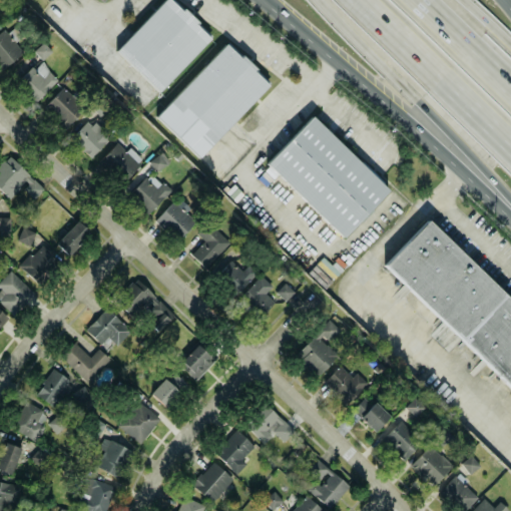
[(159,92),(213,36),(176,0),(164,0),(116,50),(159,92)]
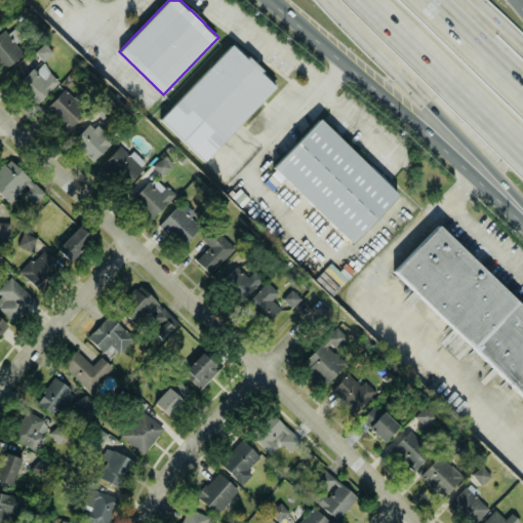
[(0,33),(0,67),(3,71),(26,52),(6,29),(0,33)]
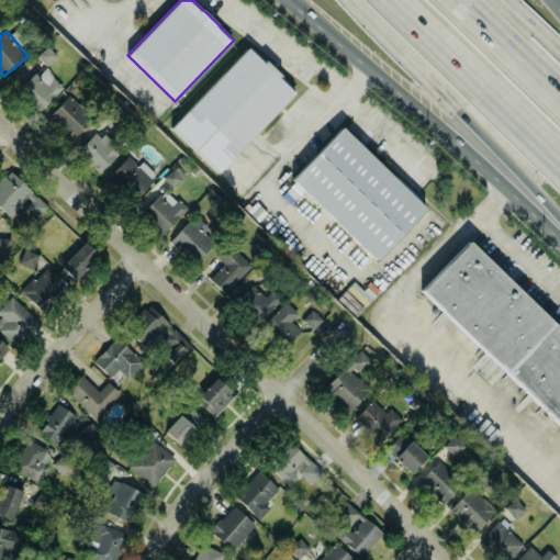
[(172,127),(219,172),(298,92),(250,46),(172,127)]
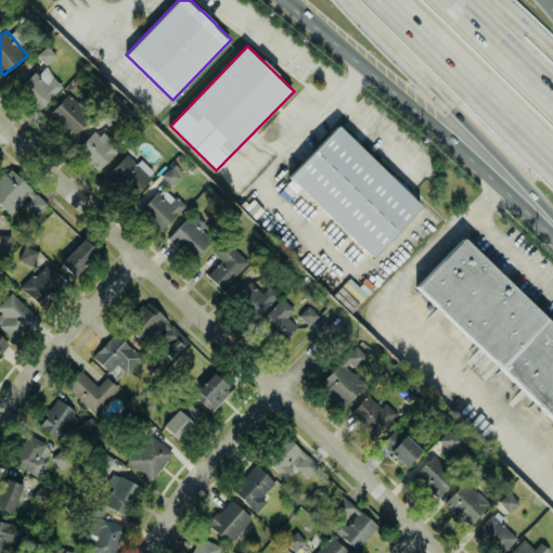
[(48,65),(58,56),(49,47),(39,56),(48,65)]
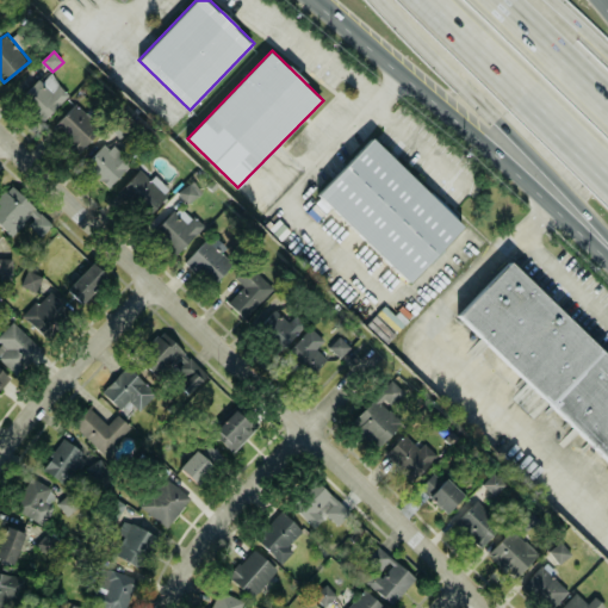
[(22,98),(44,121),(70,94),(48,72),(22,98)]
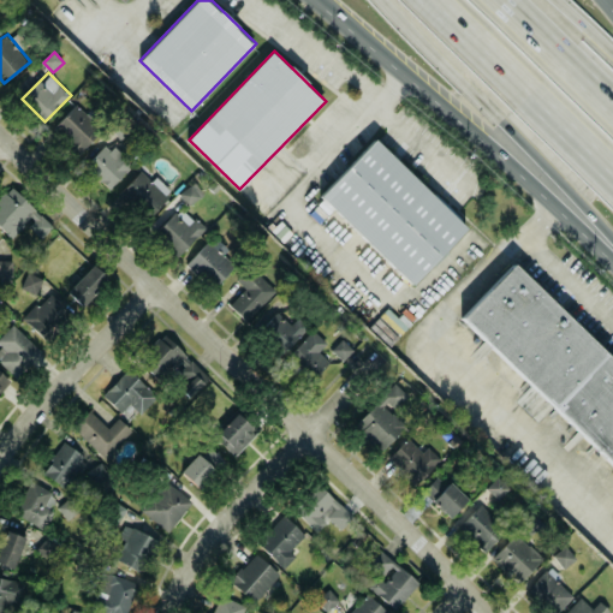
[(79,153),(103,129),(78,103),(54,128),(79,153)]
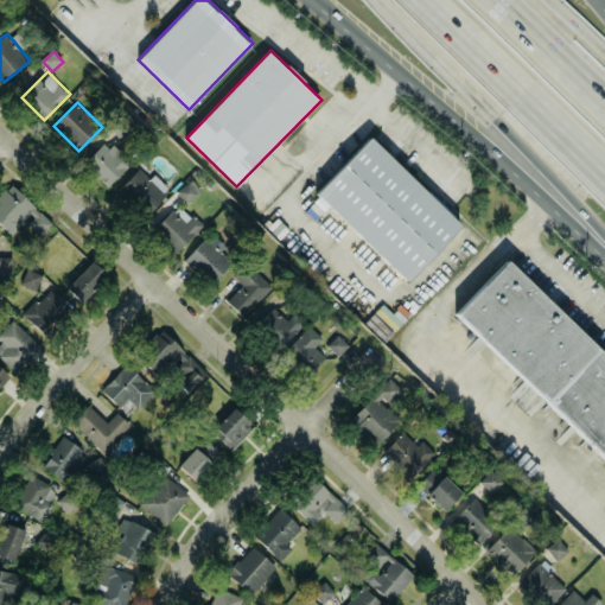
[(462,225),(370,138),(317,195),(408,281),(462,225)]
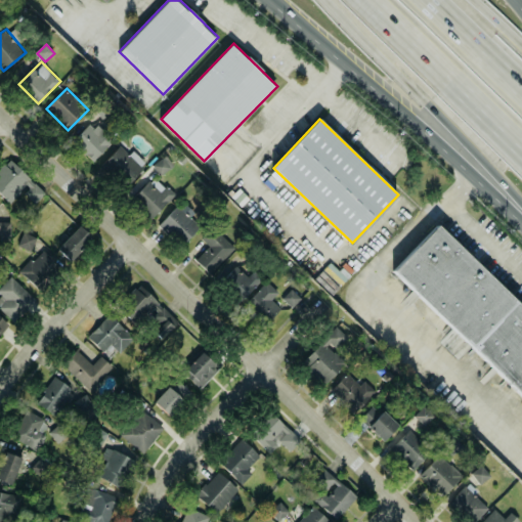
[(95,159),(115,140),(95,121),(76,139),(95,159)]
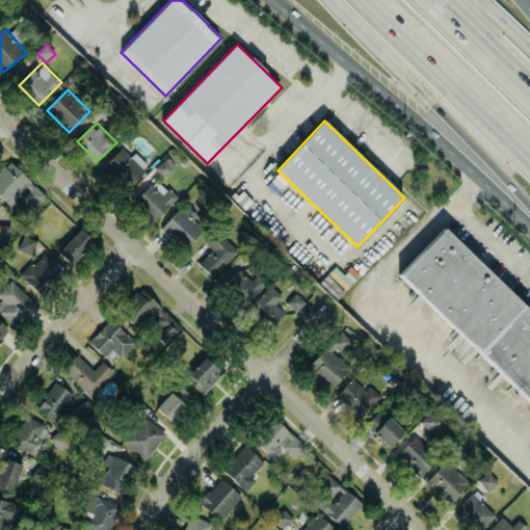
[(105,167),(130,188),(149,166),(124,146),(105,167)]
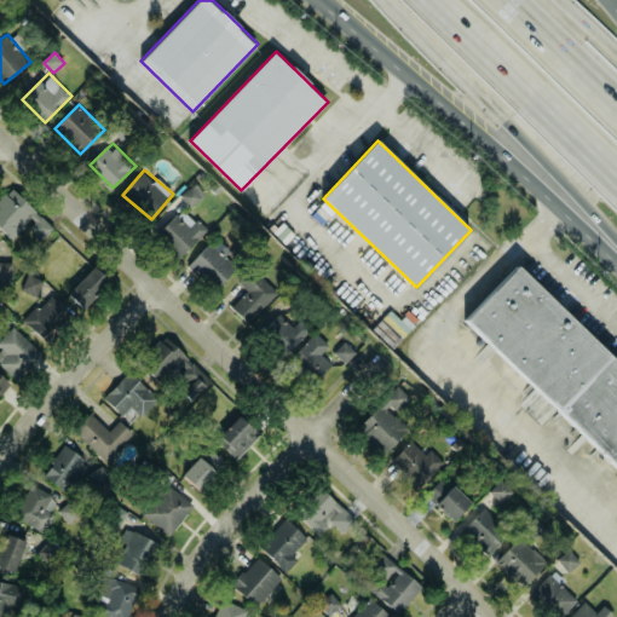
[(191,207),(205,197),(195,186),(183,196),(191,207)]
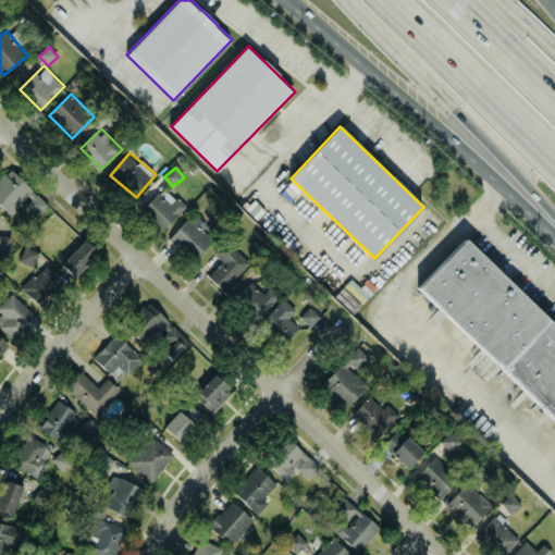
[(0,204),(12,217),(24,205),(36,217),(48,206),(14,170),(0,184),(0,204)]
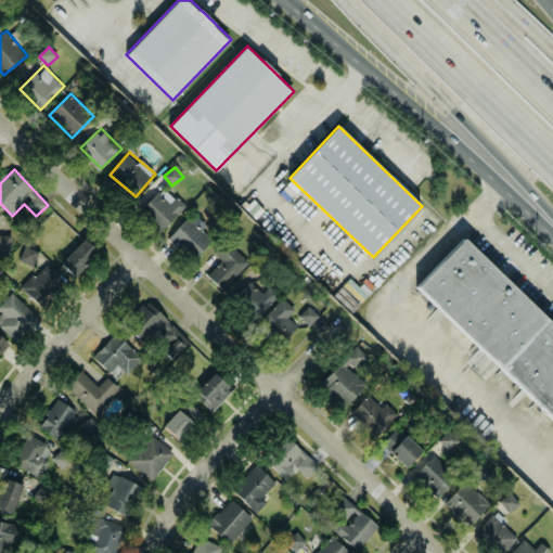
[(185,206),(165,185),(141,210),(162,231),(185,206)]
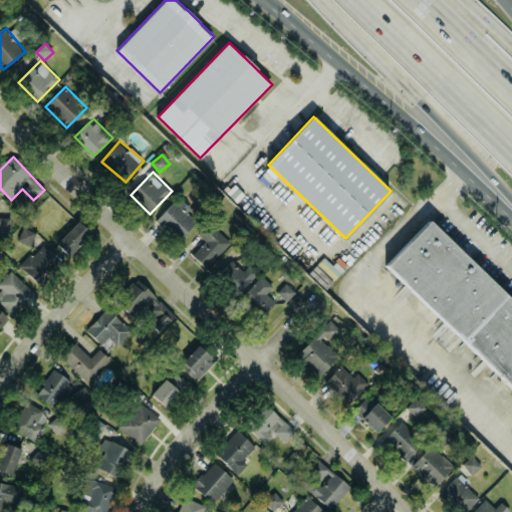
[(180,240),(197,221),(175,201),(158,220),(180,240)]
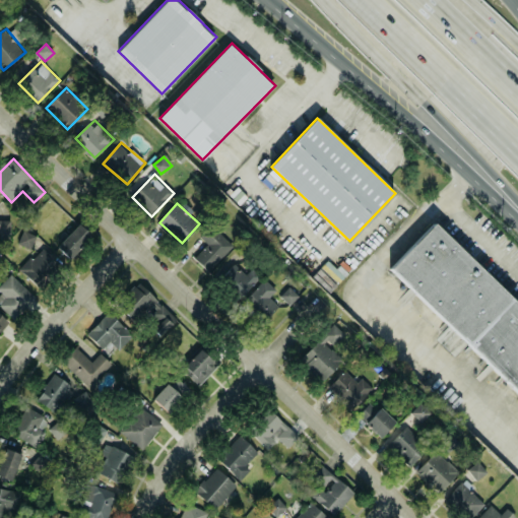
[(0,238),(11,239),(11,220),(0,220),(0,238)]
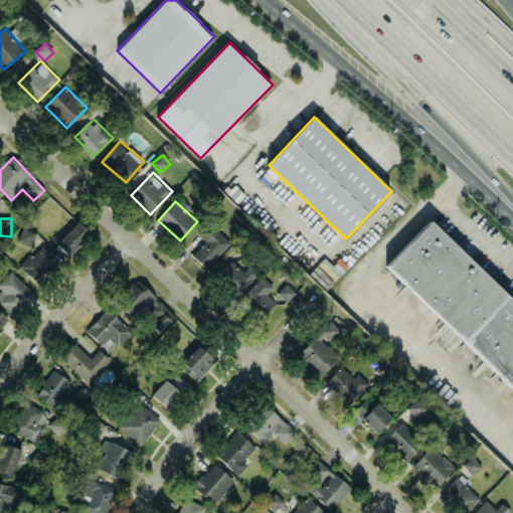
[(57,244),(69,255),(91,233),(78,222),(57,244)]
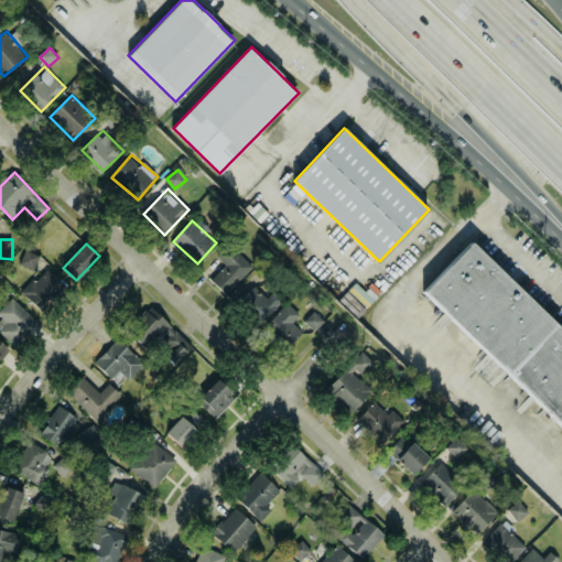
[(211,280),(226,295),(255,268),(231,244),(218,257),(226,266),(211,280)]
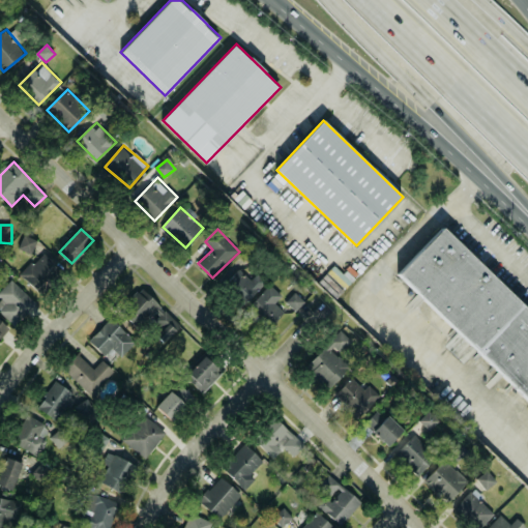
[(31,253),(36,240),(25,235),(20,247),(31,253)]
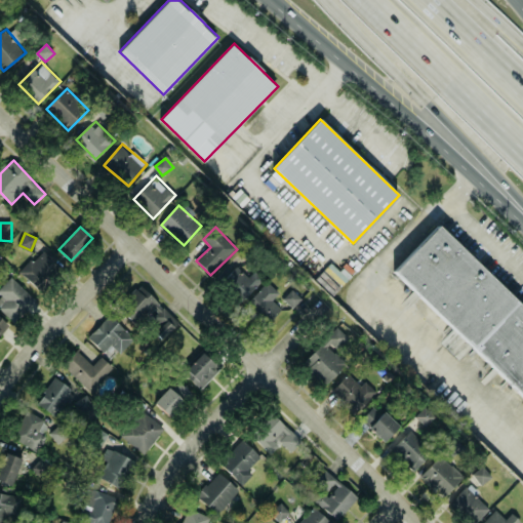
[(40,289),(62,268),(43,249),(22,271),(40,289)]
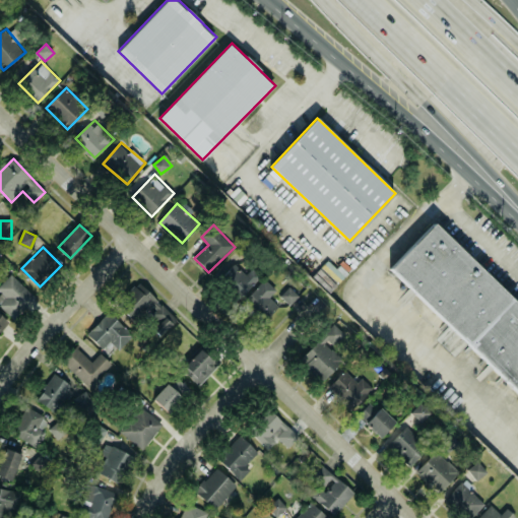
[(247,272),(239,262),(222,274),(238,297),(264,279),(256,266),(247,272)]
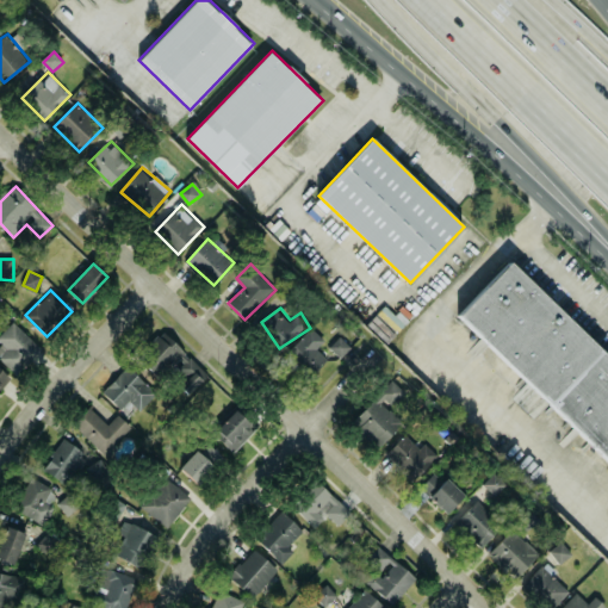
[(39,347),(14,322),(0,336),(0,349),(19,368),(39,347)]
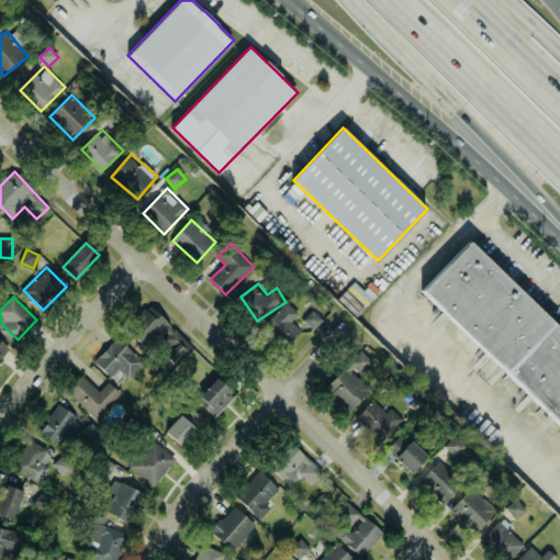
[(287,346),(302,332),(292,321),(300,315),(289,303),(266,323),(287,346)]
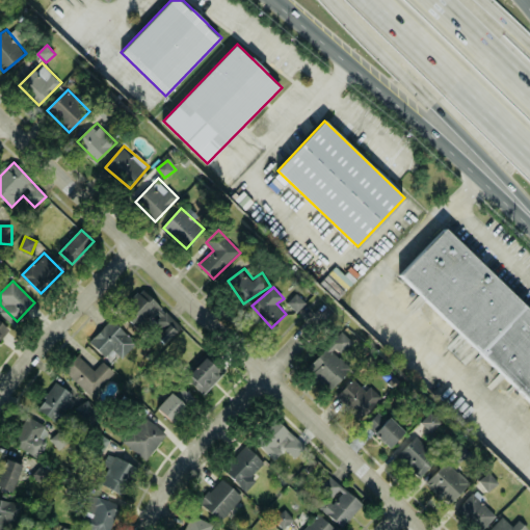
[(181,328),(143,290),(122,311),(143,334),(151,326),(166,342),(181,328)]
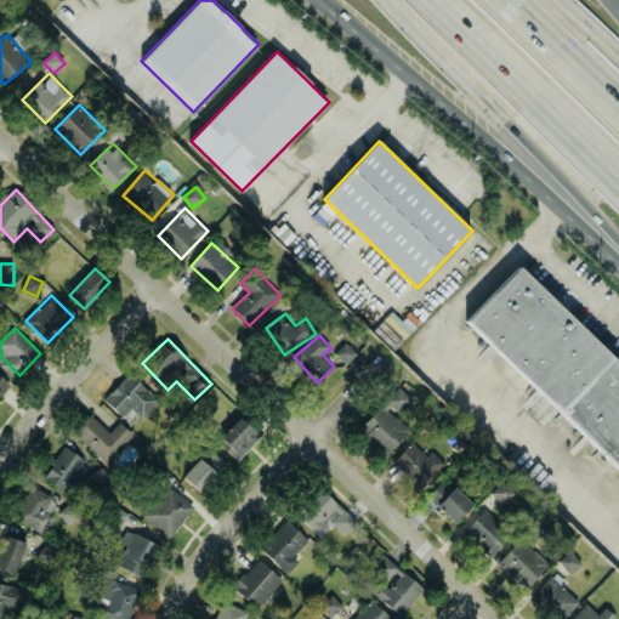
[(347,364),(358,355),(346,344),(336,355),(347,364)]
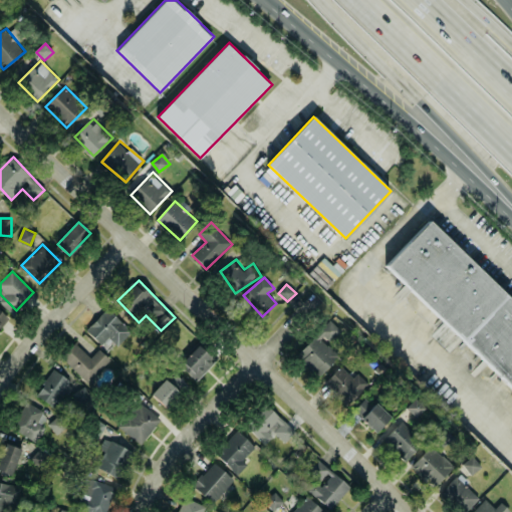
[(0,328),(9,319),(0,310),(0,328)]
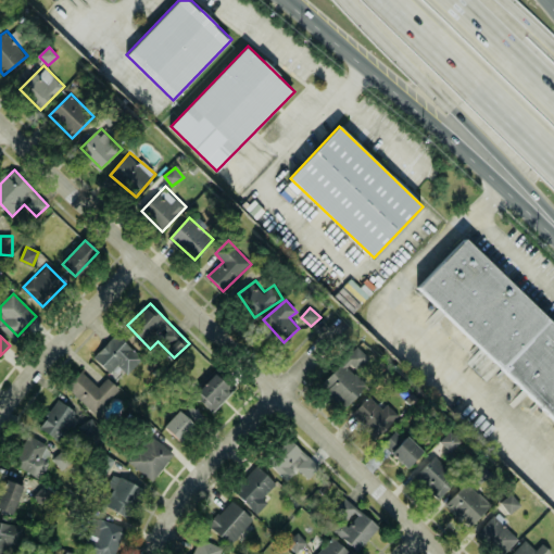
[(127,375),(142,360),(124,339),(99,363),(110,374),(118,365),(127,375)]
